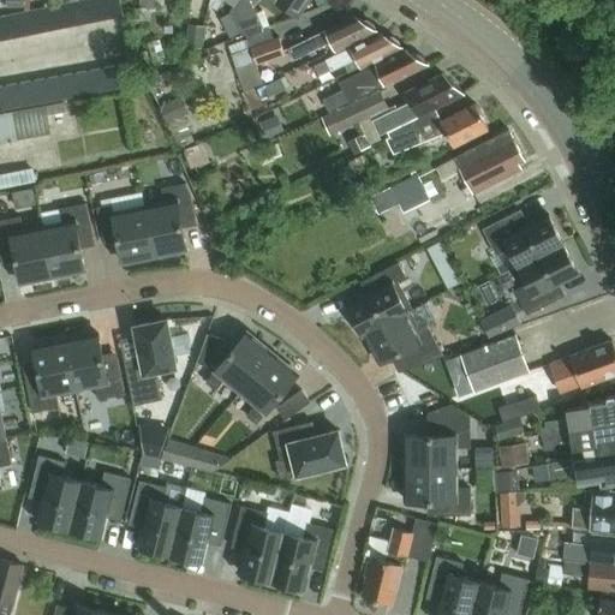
[(95,22),(90,0),(87,0),(77,3),(82,25),(95,22)]
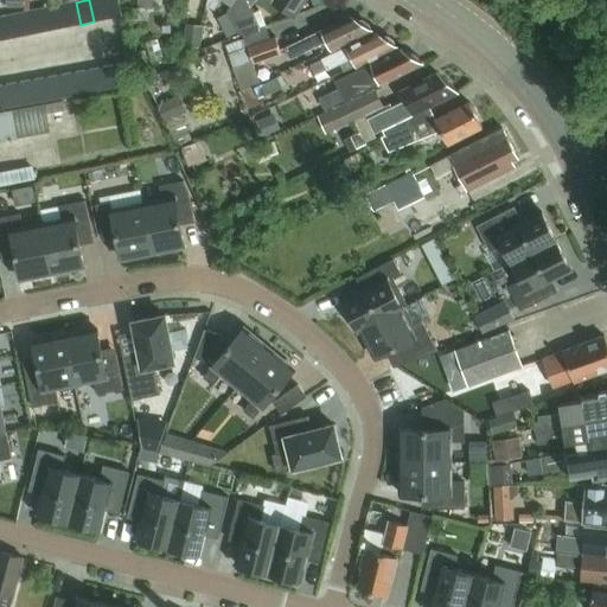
[(108,19),(103,0),(89,0),(94,21),(108,19)]
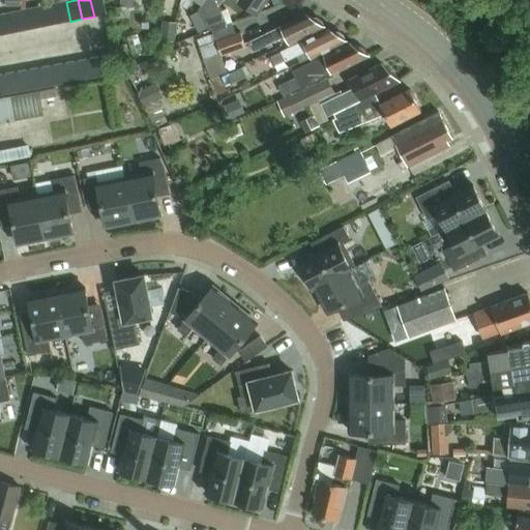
[(90,0),(94,17),(106,15),(102,0),(90,0)]
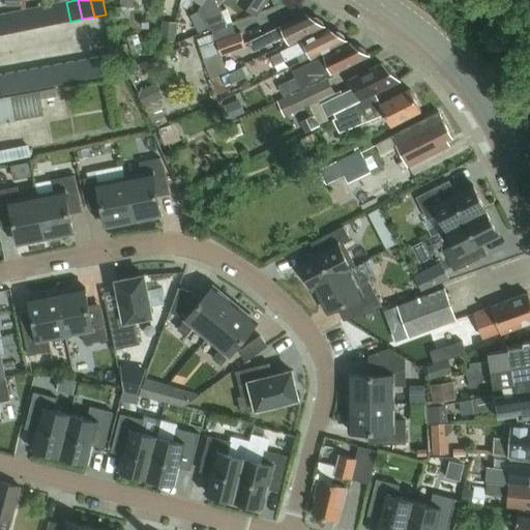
[(136,0),(121,0),(121,13),(135,15),(136,0)]
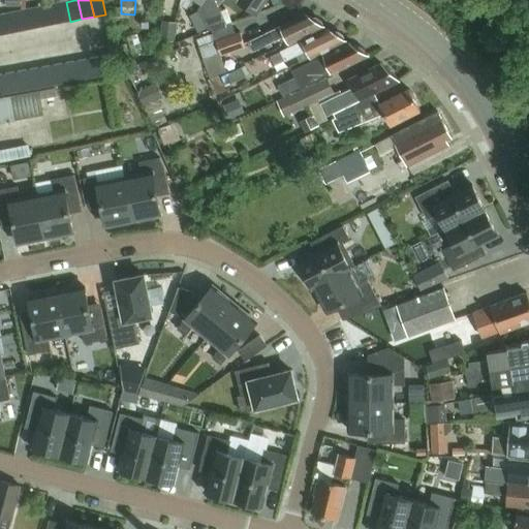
[(205,0),(198,10),(199,11),(204,20),(208,28),(209,31),(212,30),(231,22),(226,8),(221,10),(217,0),(205,0)]
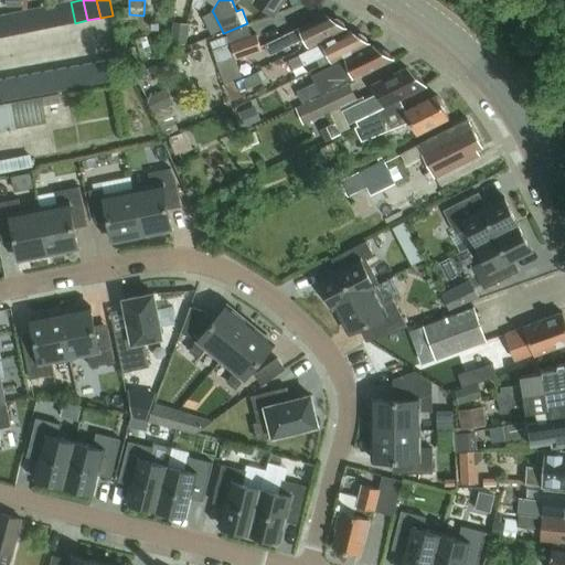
[(275,16),(286,0),(248,0),(273,17),(275,16)]
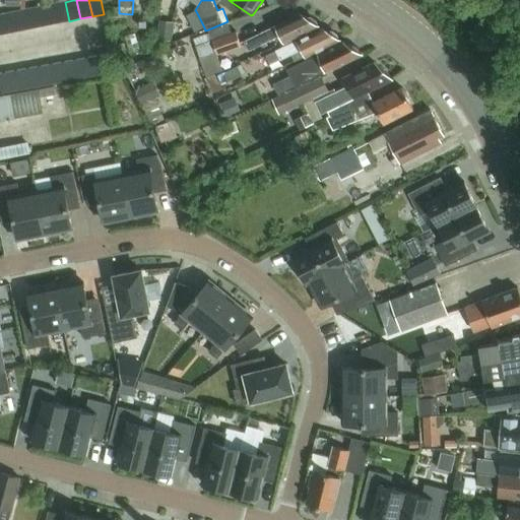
[(69,21),(65,2),(53,4),(57,23),(69,21)]
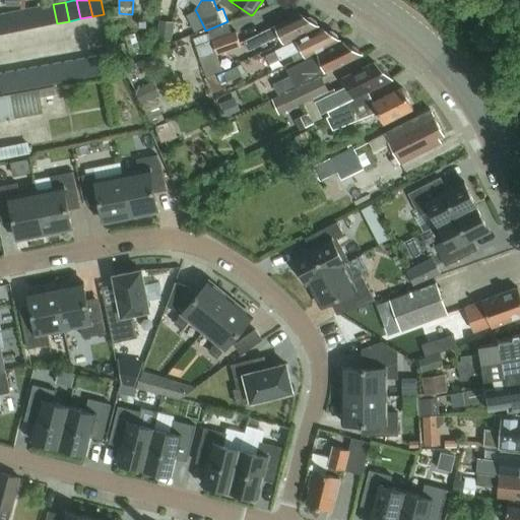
[(53,4),(42,6),(45,25),(57,23),(53,4)]
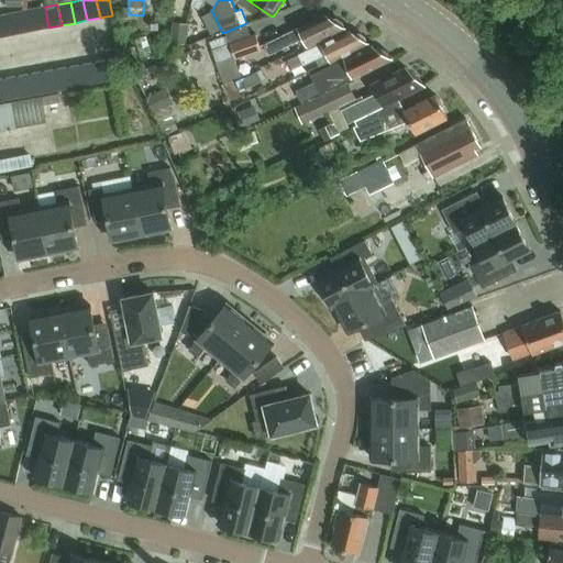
[(36,31),(48,28),(45,7),(32,10),(36,31)]
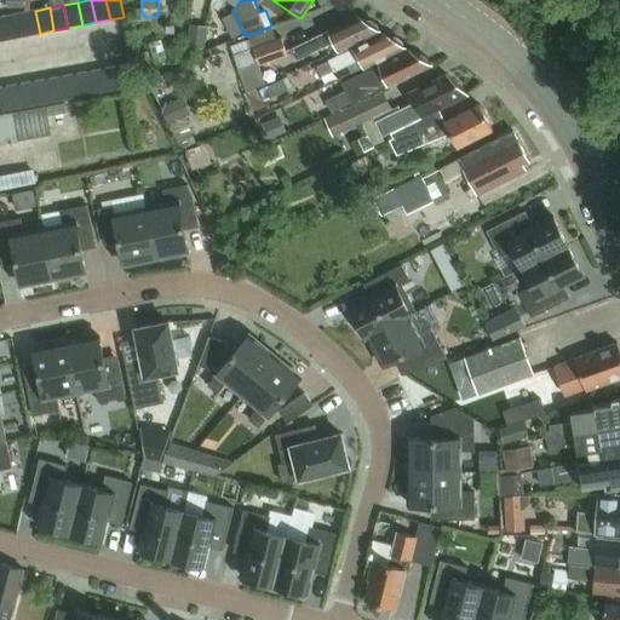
[(40,34),(35,11),(22,13),(26,36),(40,34)]
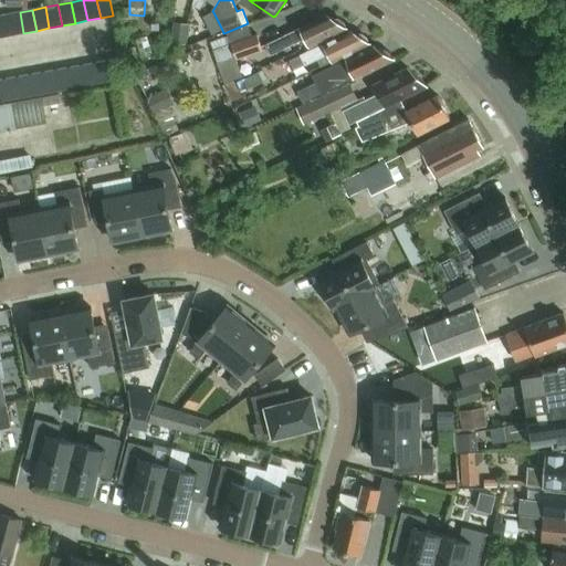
[(23,33),(20,12),(7,14),(11,35),(23,33)]
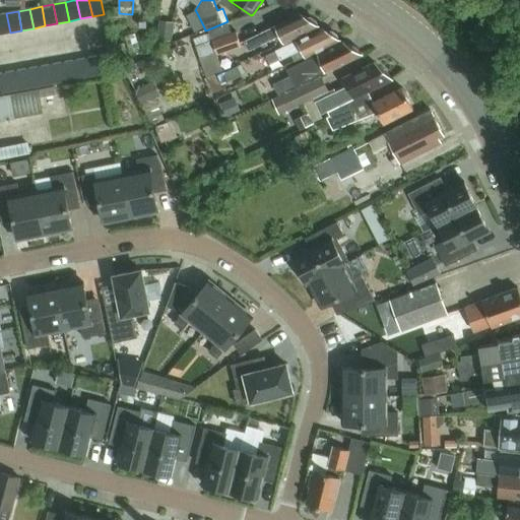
[(196,11),(186,15),(194,33),(204,27),(200,19),(196,11)]
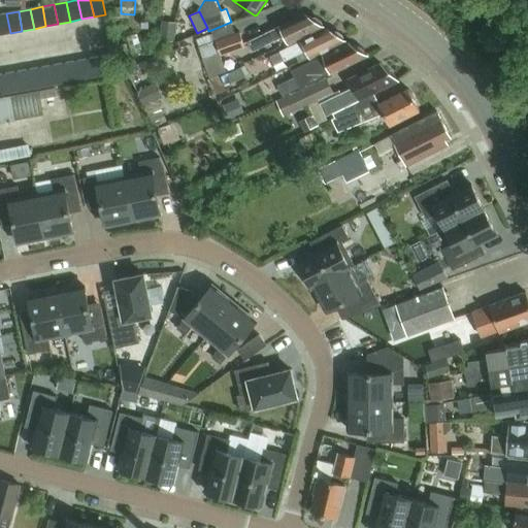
[(0,35),(10,33),(6,13),(0,14),(0,35)]
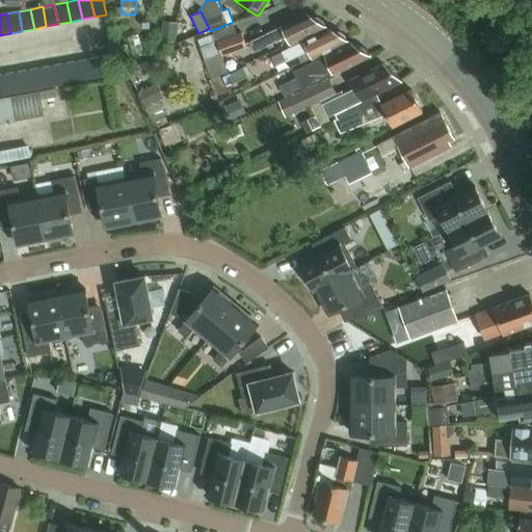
[(326,27),(327,27),(308,14),(307,15),(250,43),(255,52),(287,36),(291,45),(326,27)]
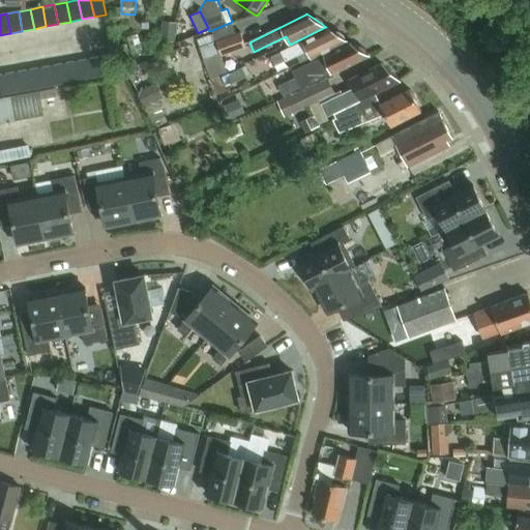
[(163,21),(160,40),(174,42),(176,22),(163,21)]
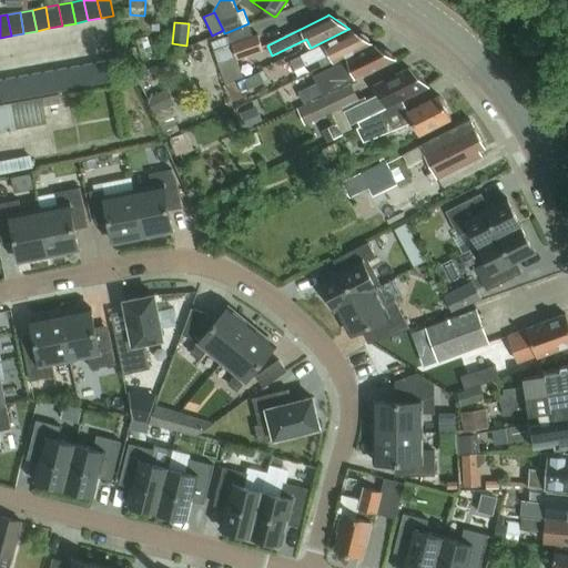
[(249,23),(227,32),(232,44),(253,37),(253,34),(249,23)]
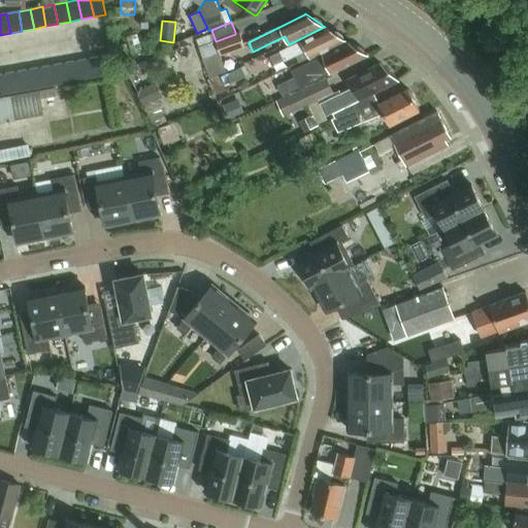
[(281,52),(286,61),(306,51),(310,59),(345,41),(347,40),(327,28),(327,29),(281,52)]
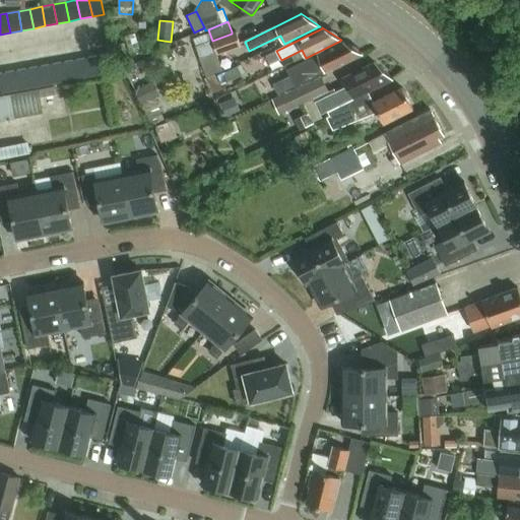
[(232,34),(212,41),(217,54),(242,45),(237,31),(232,34)]
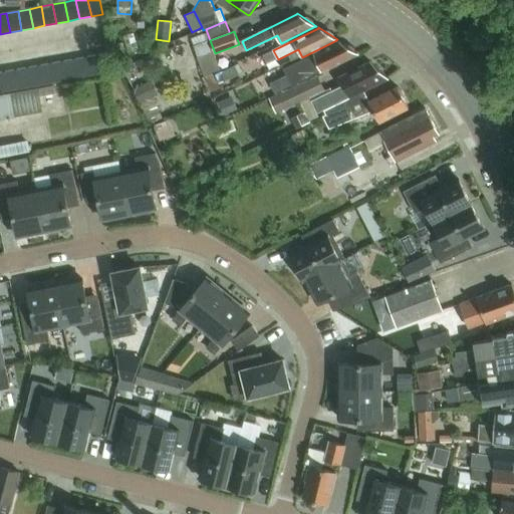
[(358,54),(340,41),(339,42),(313,54),(321,71),(357,54),(358,54)]
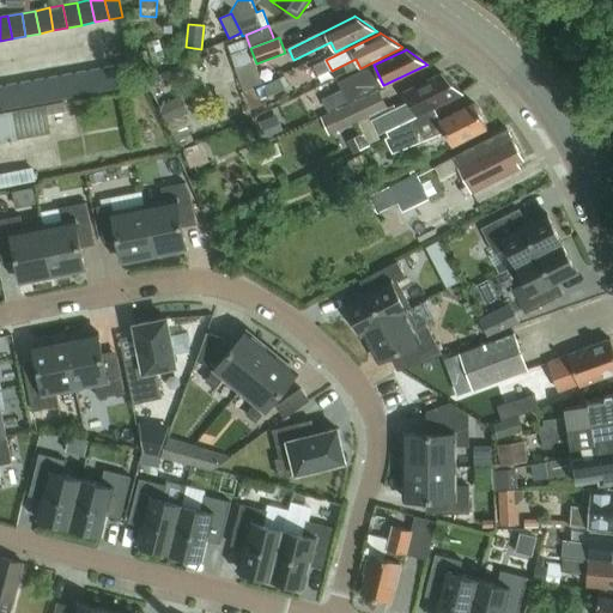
[(132,64),(117,66),(122,89),(135,86),(132,64)]
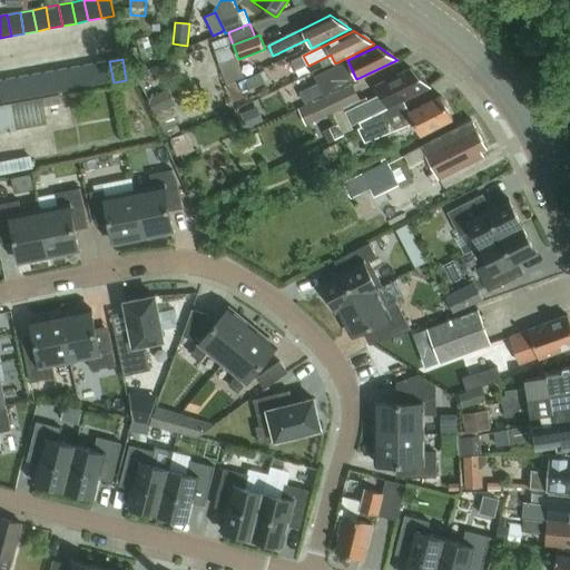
[(347,60),(314,77),(323,95),(356,79),(347,60)]
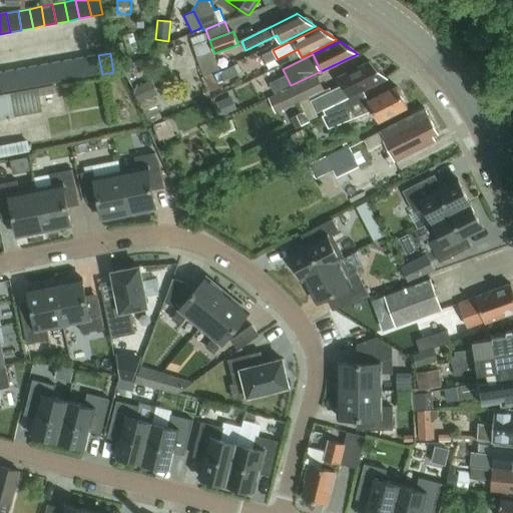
[(98,55),(87,57),(90,76),(102,74),(98,55)]
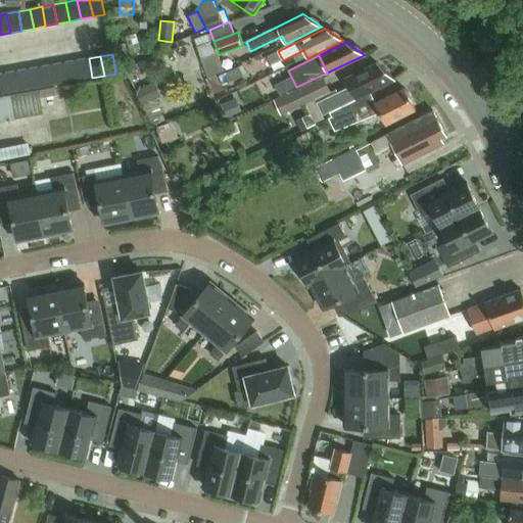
[(89,58),(77,60),(81,80),(92,78),(89,58)]
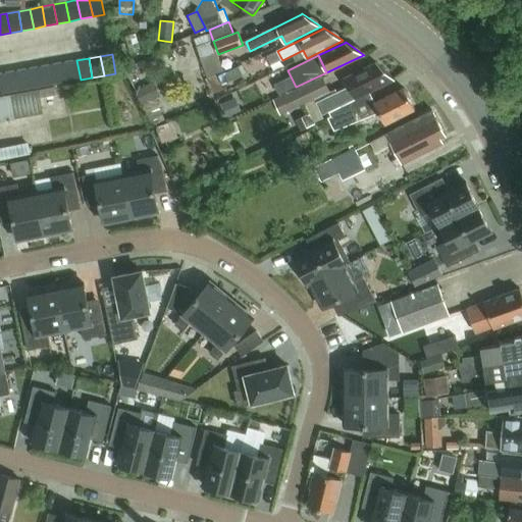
[(76,60),(65,62),(68,82),(81,80),(76,60)]
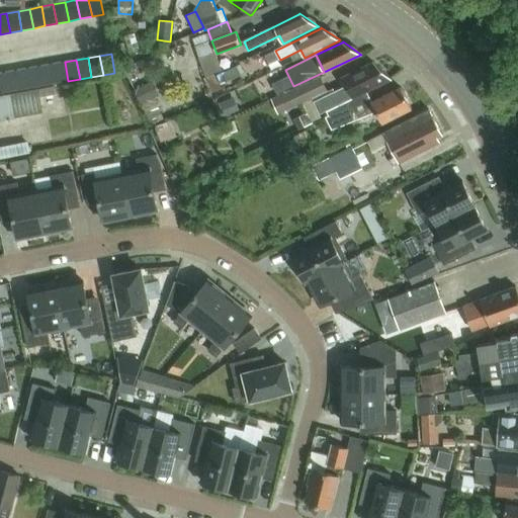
[(65,62),(53,64),(57,83),(68,81),(65,62)]
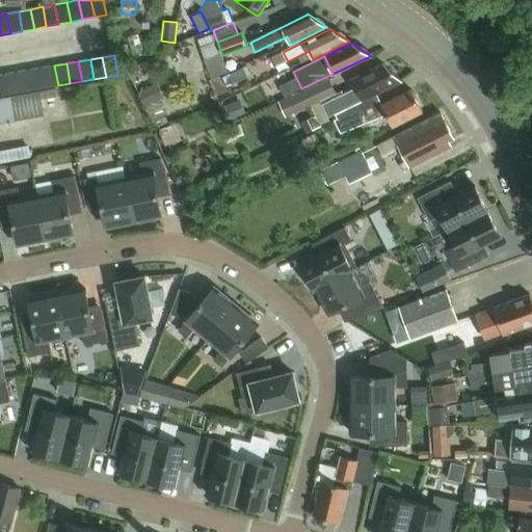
[(401,82),(402,81),(384,64),(383,64),(352,80),(355,86),(344,92),(342,88),(337,90),(336,91),(319,99),(328,117),(401,82)]
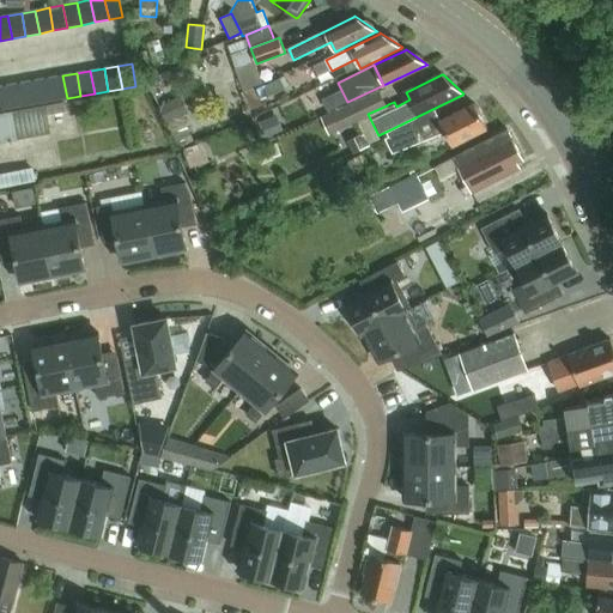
[(62,76),(49,78),(53,101),(67,98),(62,76)]
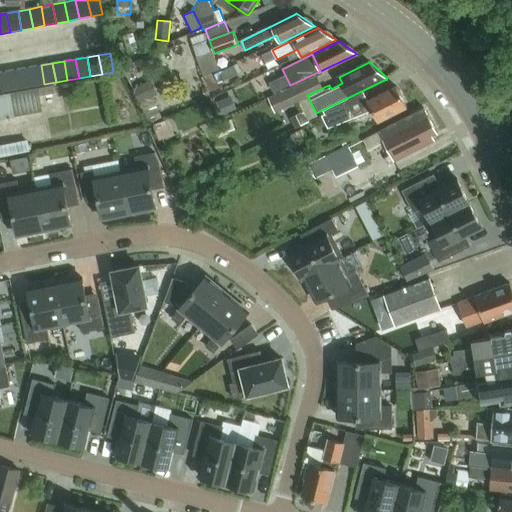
[(41,65),(29,67),(33,86),(44,84),(41,65)]
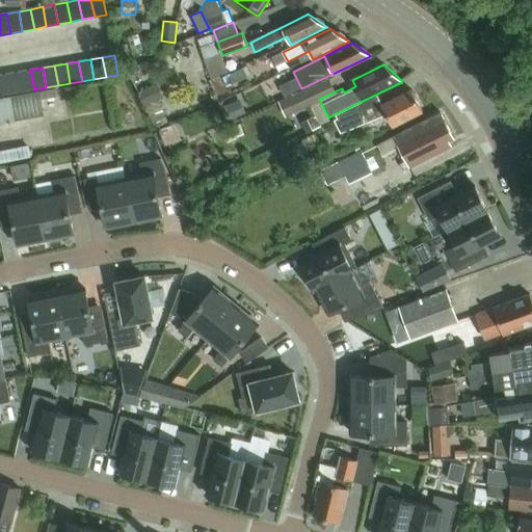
[(30,70),(18,73),(22,91),(34,89),(30,70)]
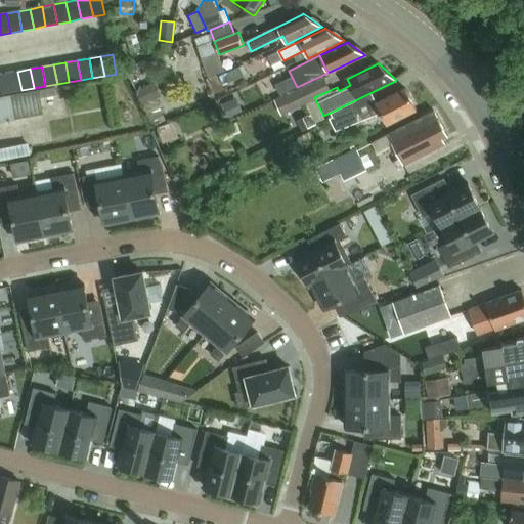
[(17,72),(5,74),(9,92),(22,90),(17,72)]
